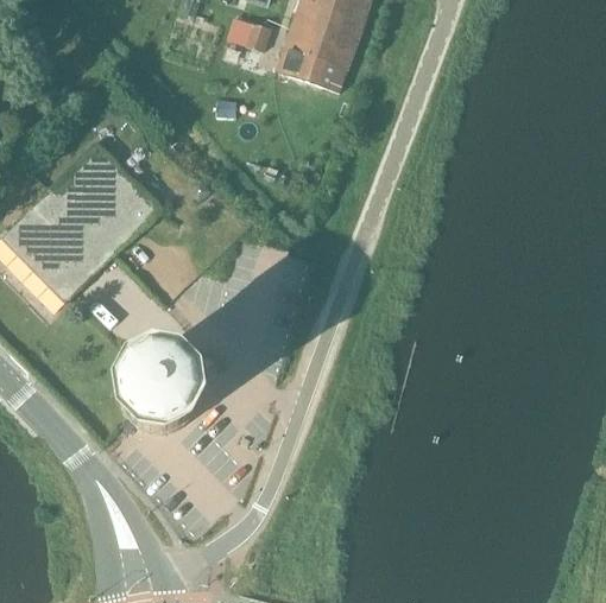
[(301,0),(277,71),(340,93),(371,0),(301,0)]
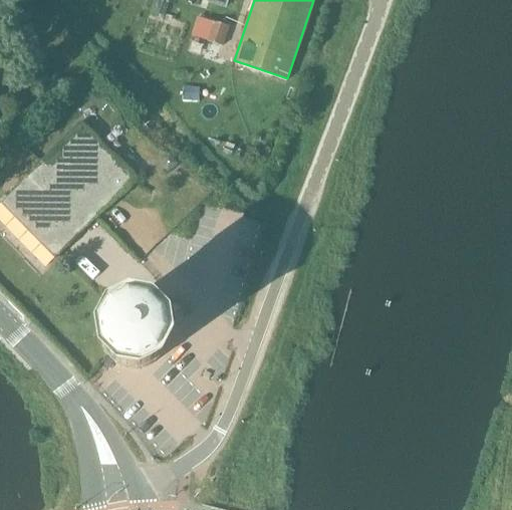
[(208,39),(223,44),(229,25),(214,20),(208,39)]
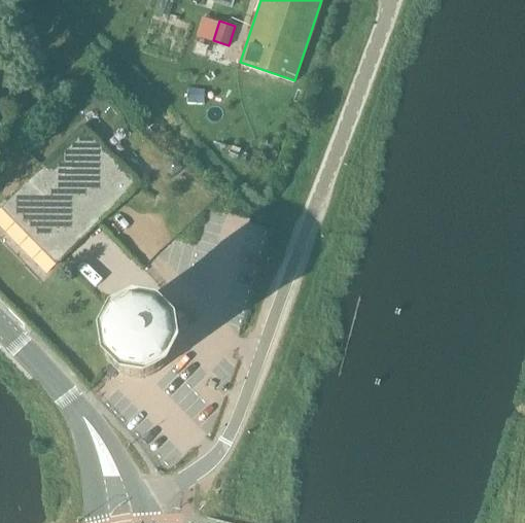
[(84,125),(44,165),(98,218),(138,178),(84,125)]
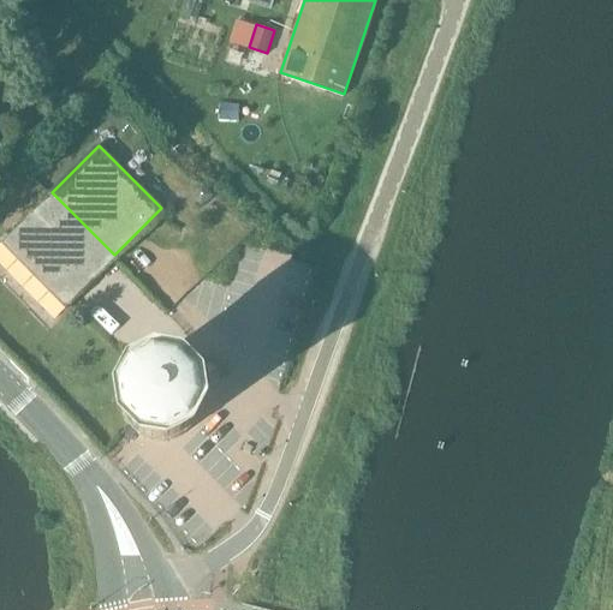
[(198,187),(197,199),(203,205),(216,196),(206,183),(198,187)]
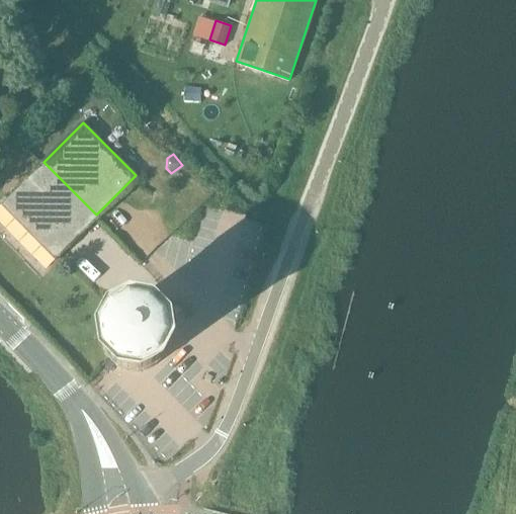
[(96,215),(44,162),(4,201),(57,254),(96,215)]
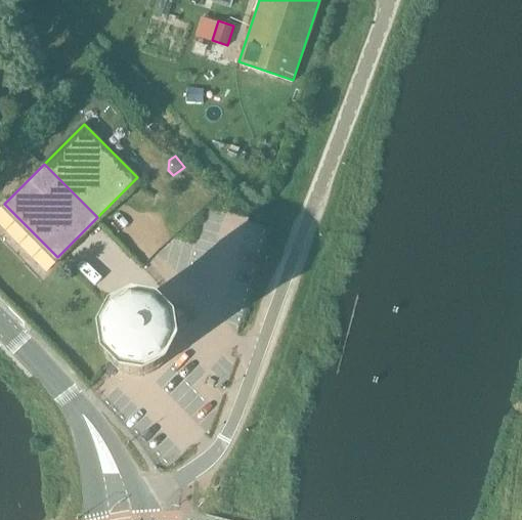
[(106,351),(111,360),(119,367),(128,372),(138,374),(148,372),(158,367),(165,359),(170,350),(171,340),(169,330),(165,320),(158,313),(148,309),(137,307),(127,309),(118,313),(111,320),(106,331),(104,341),(106,351)]
